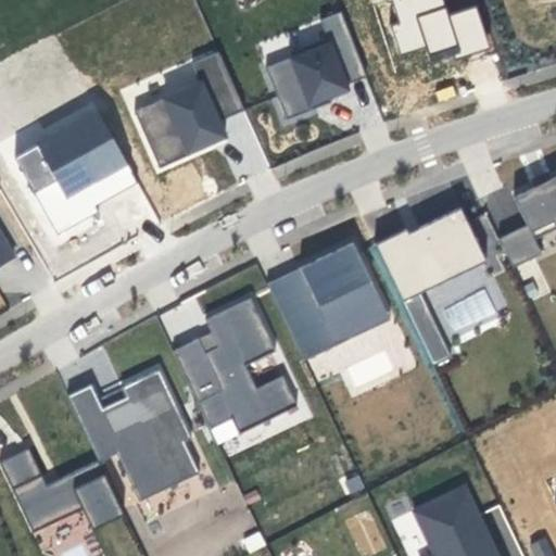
[(442,0),(388,0),(395,24),(392,24),(401,53),(427,46),(432,64),(490,47),(477,5),(447,14),(442,0)]
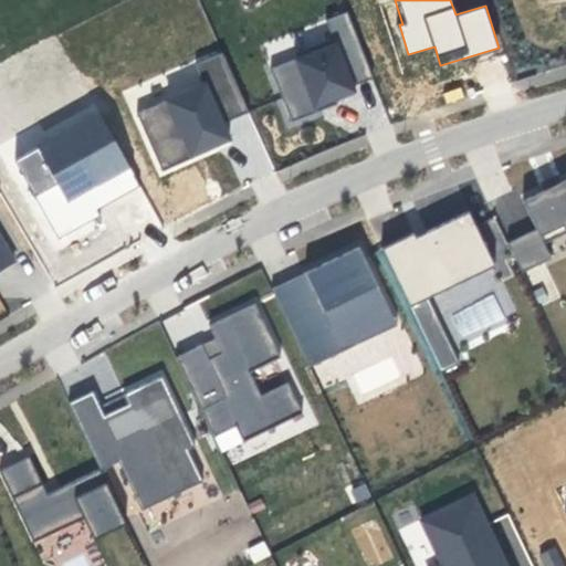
[(373,77),(347,11),(325,20),(334,43),(270,69),(291,122),(317,112),(315,106),(335,97),(354,91),(353,86),(373,77)]
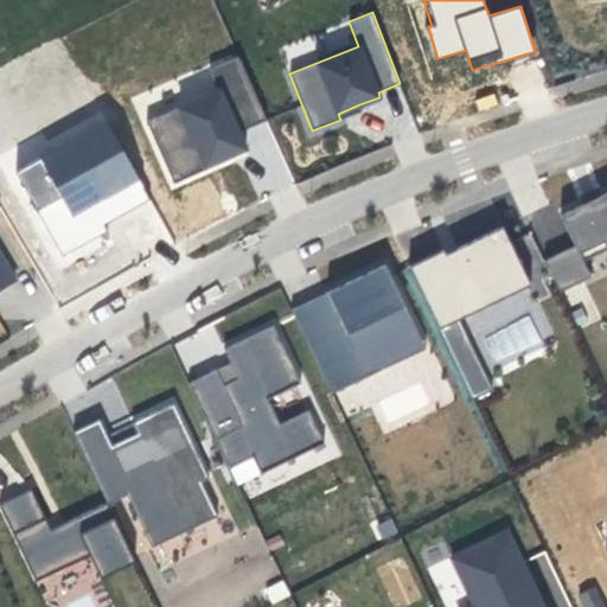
[(172,184),(250,153),(241,128),(264,120),(238,56),(215,65),(219,77),(141,108),(172,184)]
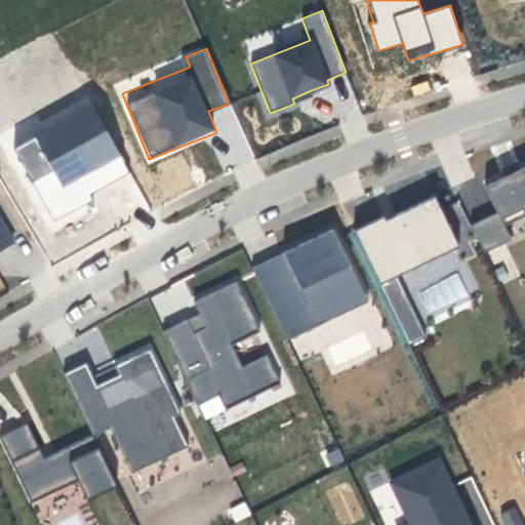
[(313,96),(311,90),(292,98),(294,104),(313,96)]
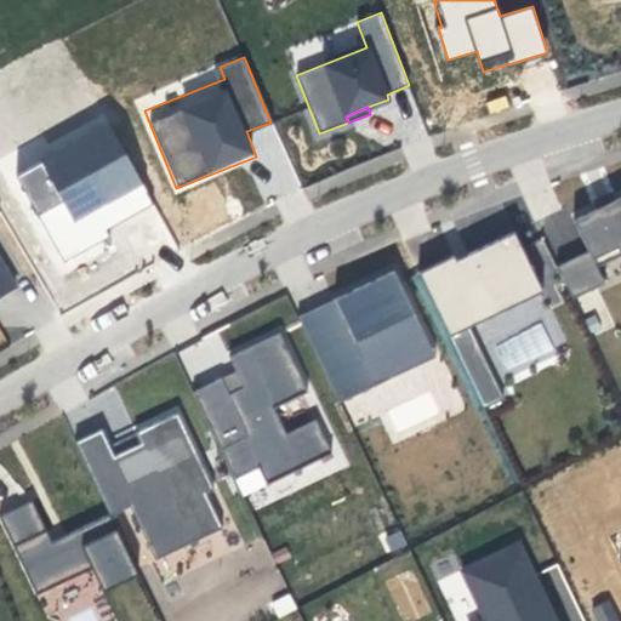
[(57,256),(153,212),(108,112),(11,155),(57,256)]
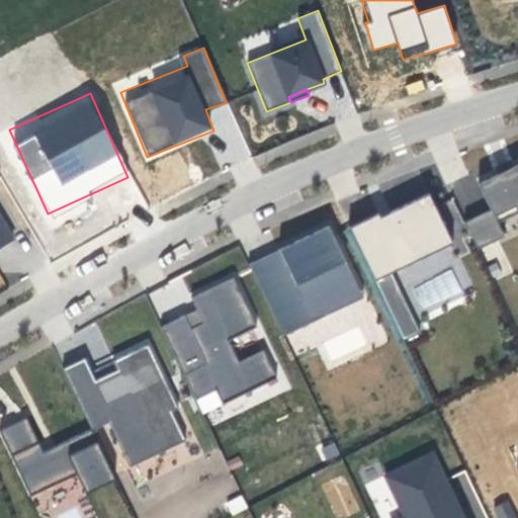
[(508,162),(497,167),(500,173),(511,168),(508,162)]
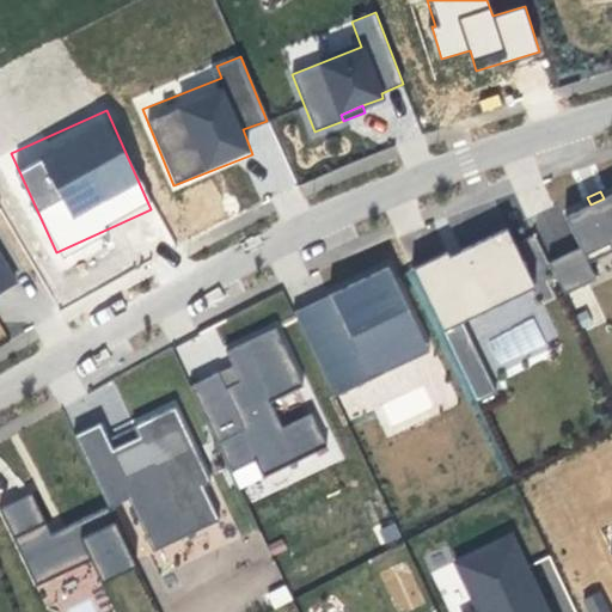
[(611,251),(611,194),(604,199),(591,204),(564,216),(580,248),(549,262),(563,294),(595,280),(588,263),(611,251)]
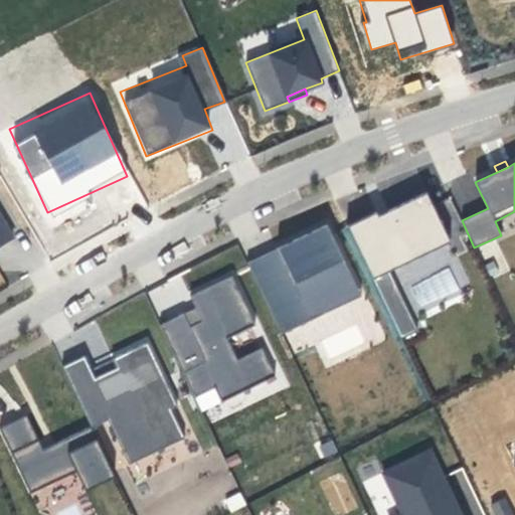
[(346,225),(372,279),(450,240),(426,192),(388,210),(390,216),(380,221),(376,211),(346,225)]
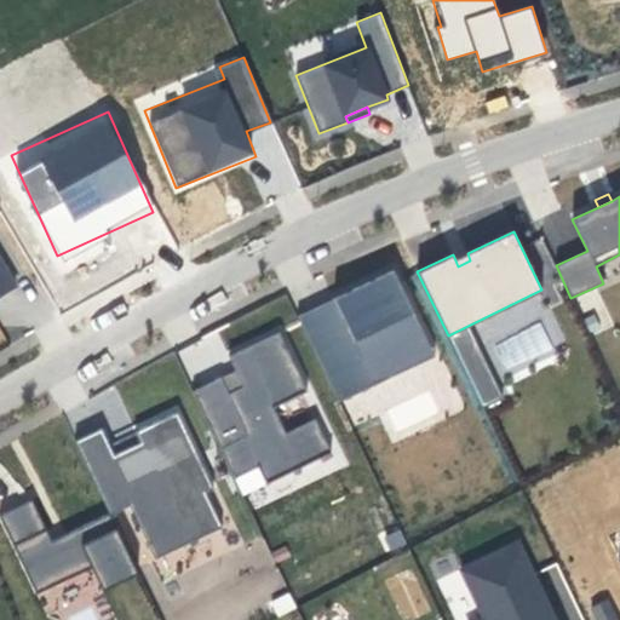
[(0,294),(15,286),(0,260),(0,294)]
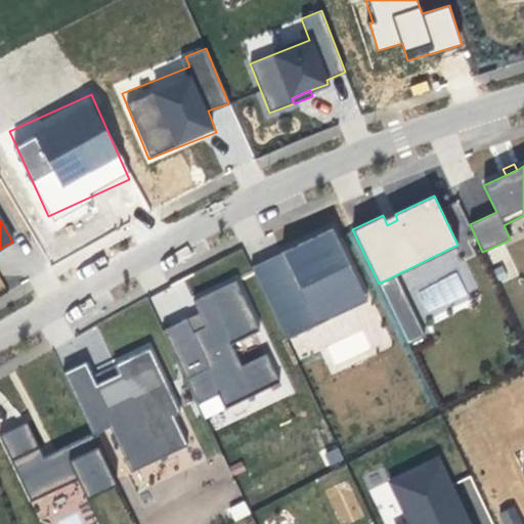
[(286,340),(349,310),(342,296),(360,287),(332,228),(297,245),(305,262),(292,268),(285,255),(252,270),(286,340)]
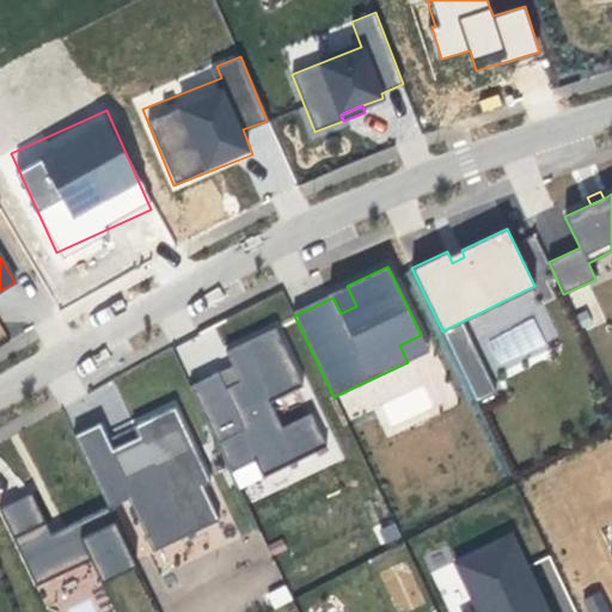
[(233,366),(193,383),(237,485),(328,447),(312,412),(281,426),(269,397),(301,383),(279,328),(226,349),(233,366)]
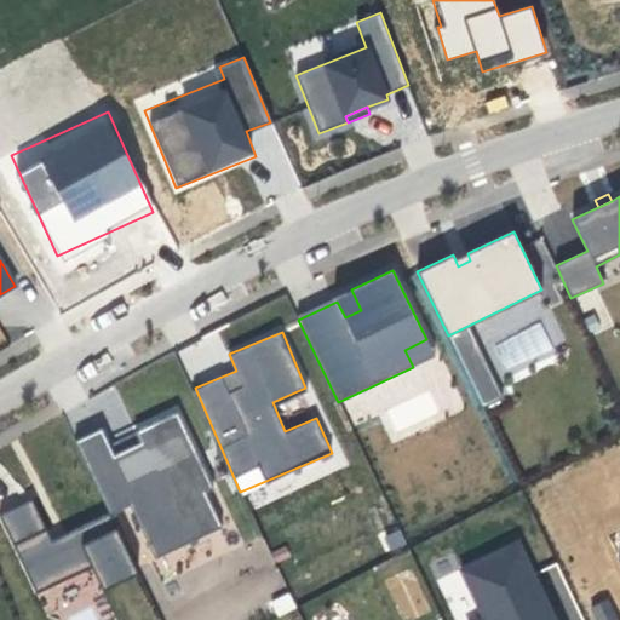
[(494,382),(474,391),(482,407),(501,397),(494,382)]
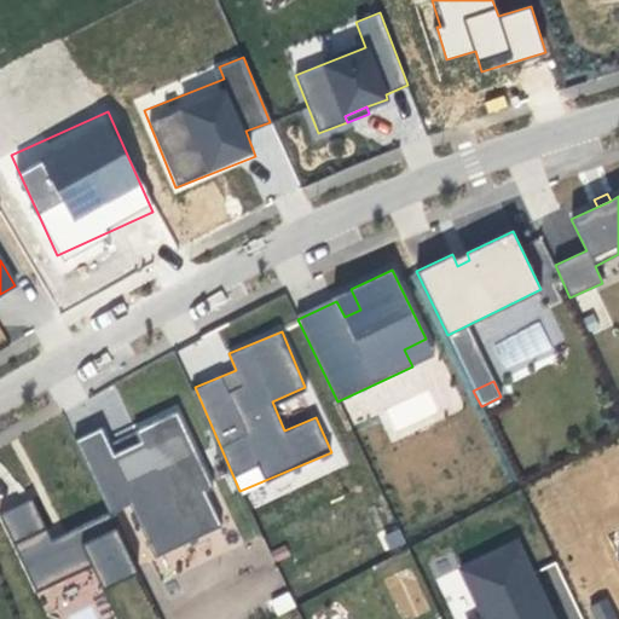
[(103,428),(79,437),(108,514),(133,504),(152,556),(223,531),(180,412),(108,439),(103,428)]
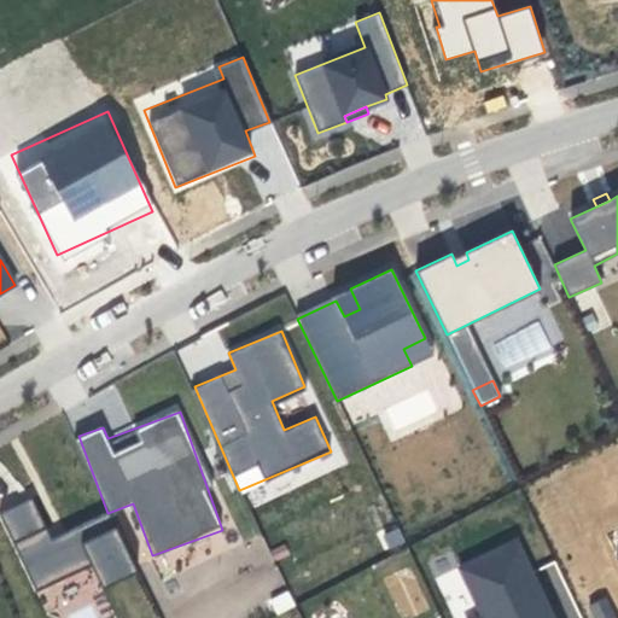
[(134,573),(111,514),(48,538),(34,499),(0,512),(30,589),(92,565),(100,586),(134,573)]
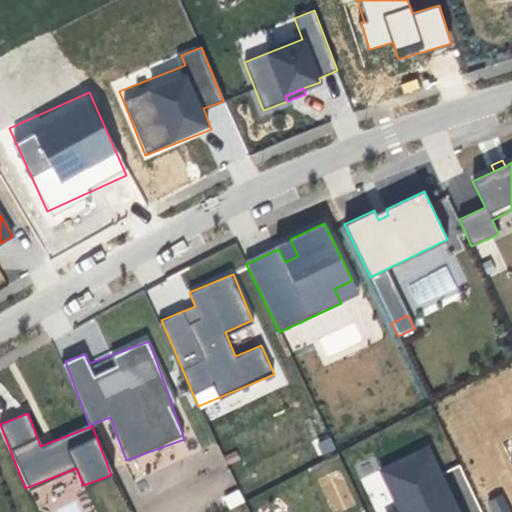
[(458,511),(427,447),(380,470),(399,511),(397,511),(458,511)]
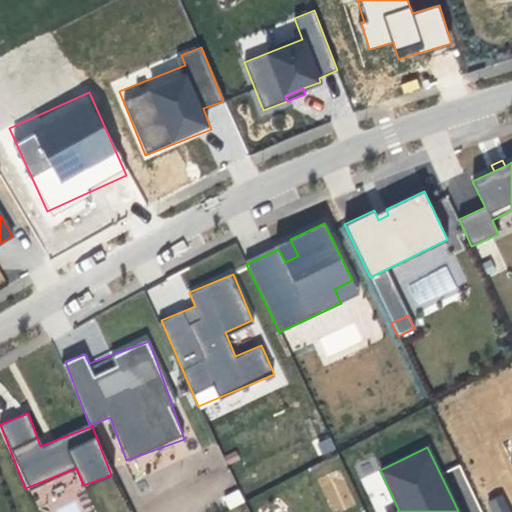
[(40,510),(75,495),(66,474),(32,489),(40,510)]
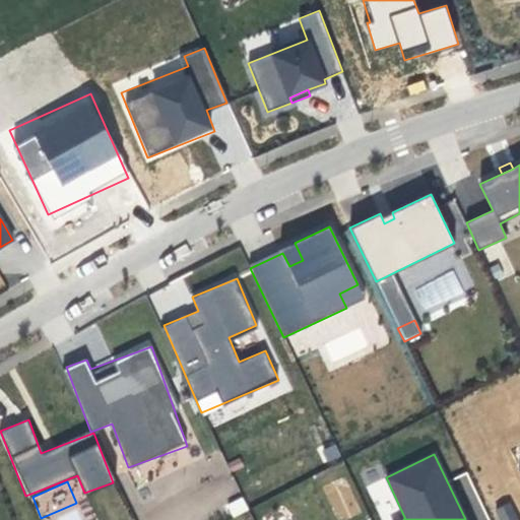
[(330,497),(342,519),(361,511),(348,488),(330,497)]
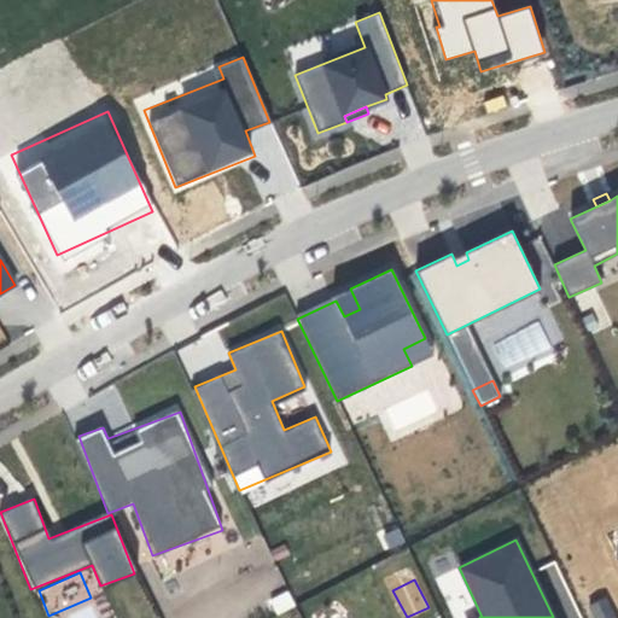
[(588,602),(593,617),(617,617),(607,595),(588,602)]
